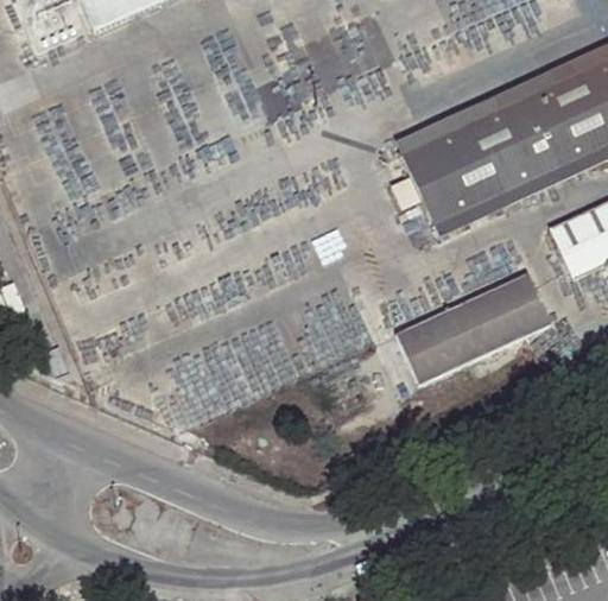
[(100,0),(112,27),(171,0),(100,0)]
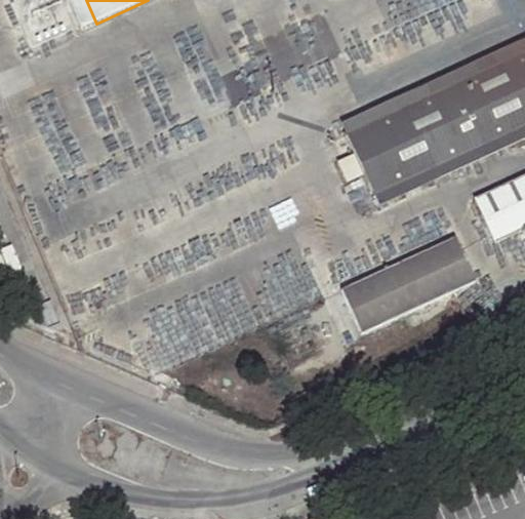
[(524,36),(340,121),(345,130),(524,47),(524,36)]
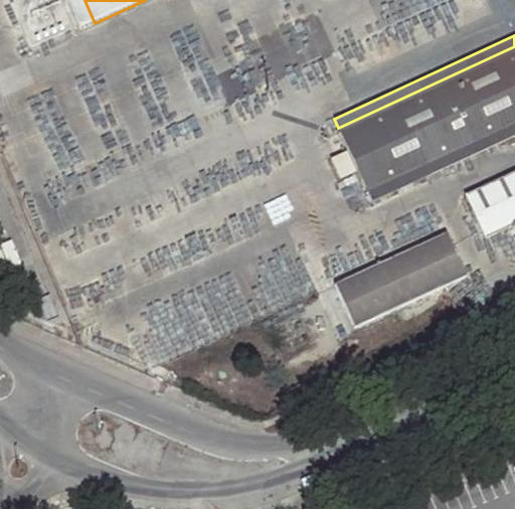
[(514,46),(338,128),(367,191),(514,124),(514,46)]
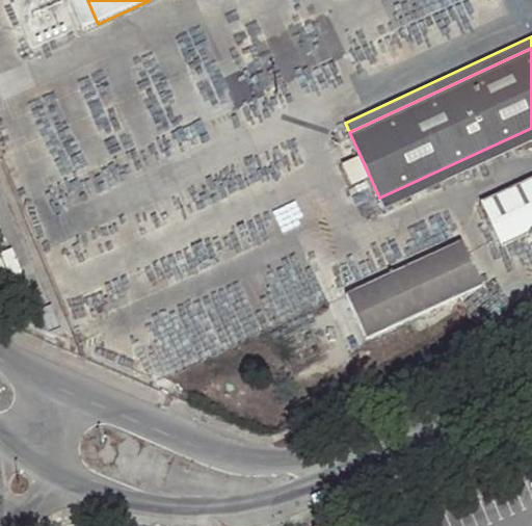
[(531,128),(379,198),(383,207),(531,138),(531,128)]
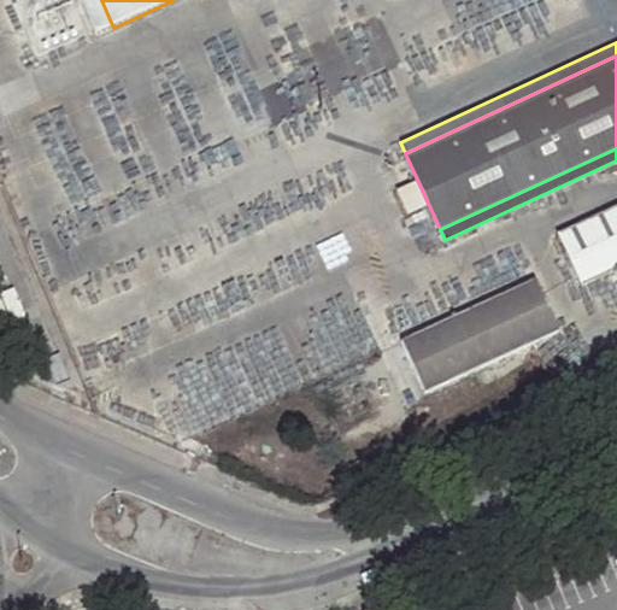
[(616,203),(557,232),(580,281),(616,263),(616,203)]
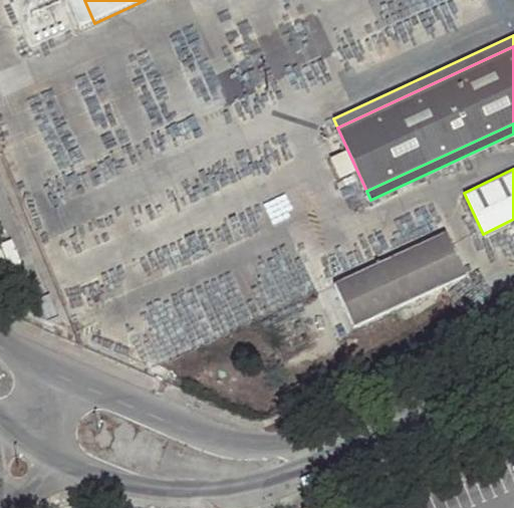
[(466,274),(447,233),(334,283),(354,325),(466,274)]
